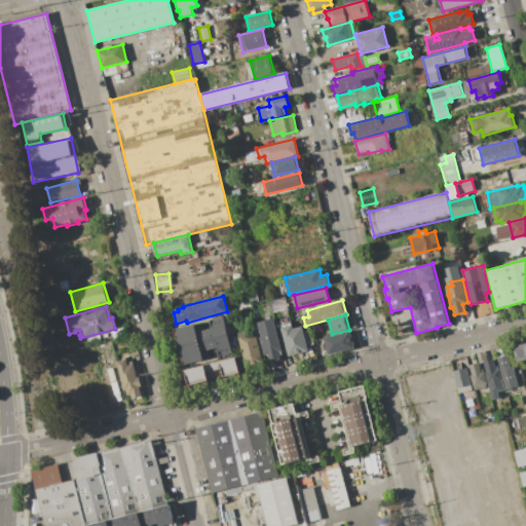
[(175,329),(199,323),(201,331),(213,329),(210,320),(223,316),(232,352),(219,357),(217,348),(207,350),(210,359),(184,365),(175,329)]
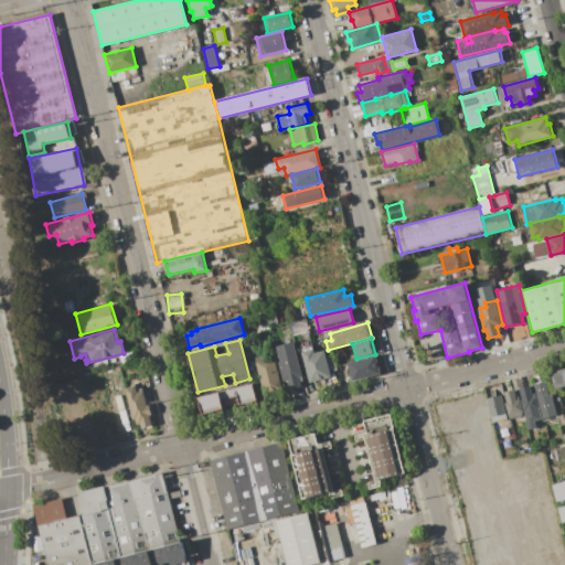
[(294,342),(304,381),(300,382),(301,387),(291,390),(288,381),(284,382),(279,362),(280,362),(279,356),(281,355),(279,345),(294,342)]
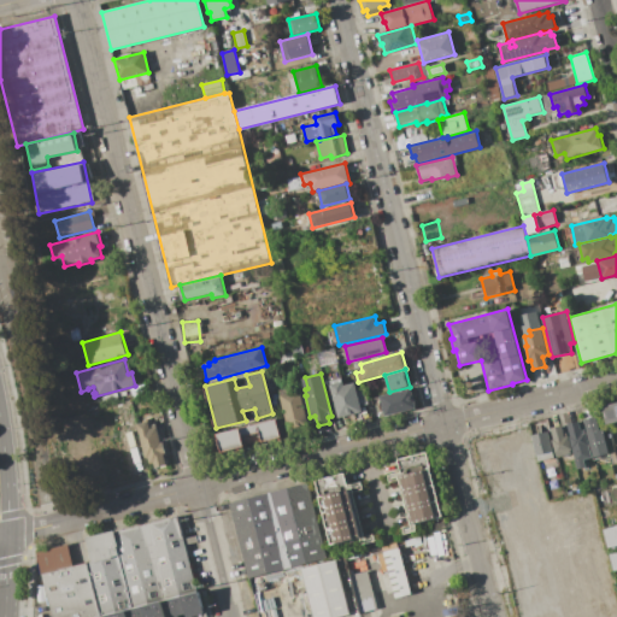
[(329,385),(330,383),(330,380),(341,377),(344,386),(354,382),(357,391),(360,406),(362,411),(338,417),(329,385)]
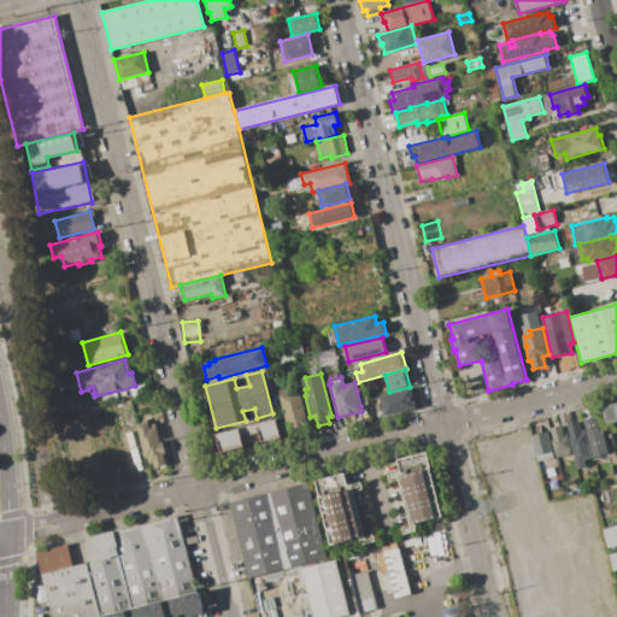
[(278,391),(299,386),(309,427),(288,432),(278,391)]
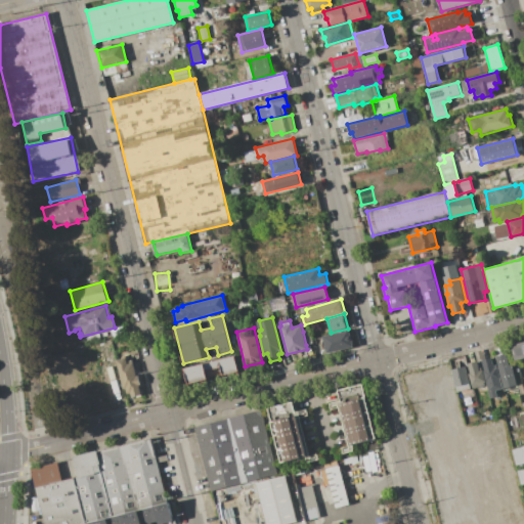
[(322,337),(349,330),(354,347),(328,354),(322,337)]
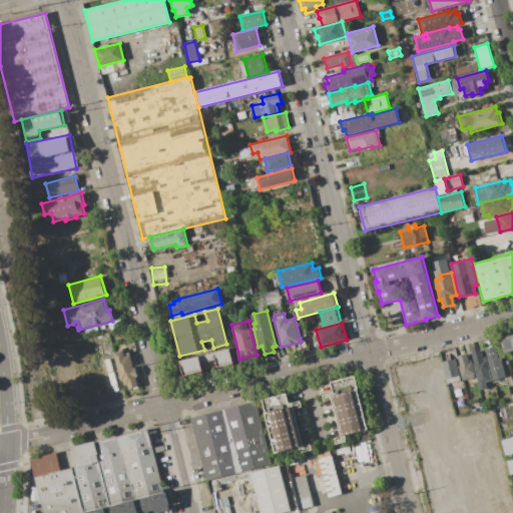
[(300,338),(297,325),(304,324),(307,336),(300,338)]
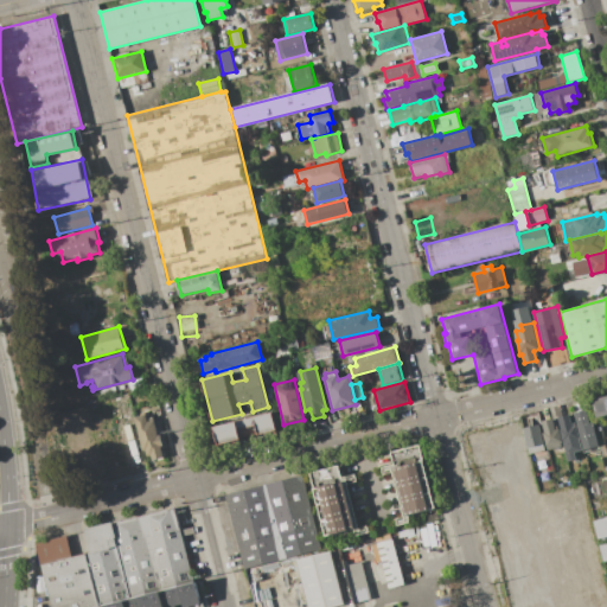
[(606,396),(606,415),(596,419),(593,401),(606,396)]
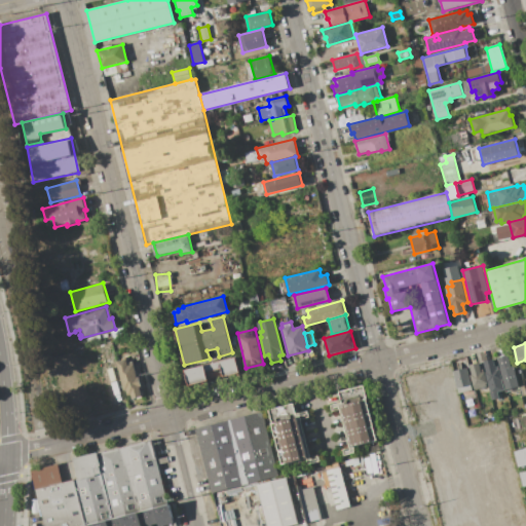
[(504,390),(499,369),(500,369),(497,358),(508,354),(511,366),(513,366),(519,387),(504,390)]
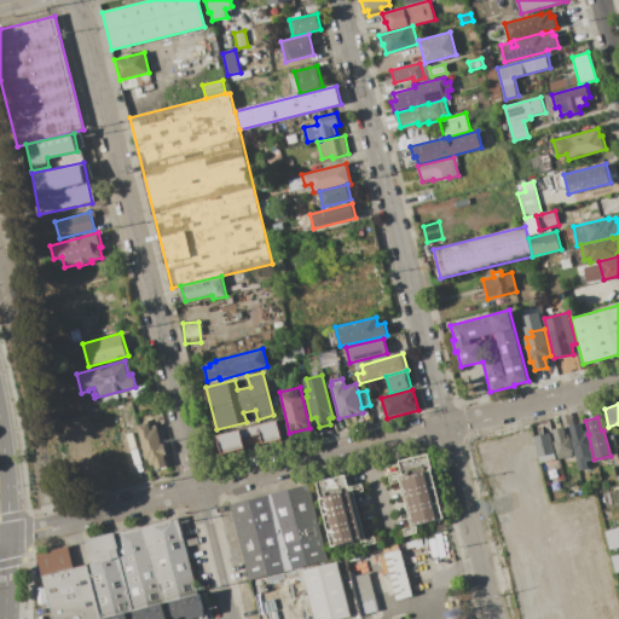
[(219,435),(277,421),(282,439),(262,444),(262,443),(246,446),(246,447),(224,453),(219,435)]
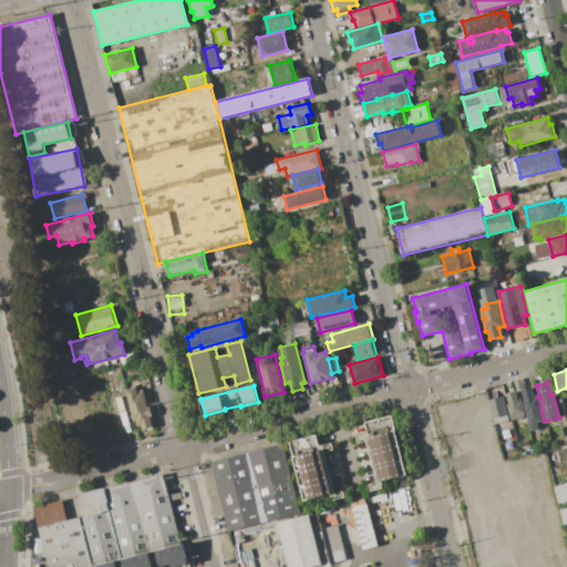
[(125,390),(136,387),(138,394),(144,392),(148,408),(150,406),(152,416),(151,418),(153,428),(142,430),(141,425),(137,426),(136,421),(134,421),(125,390)]
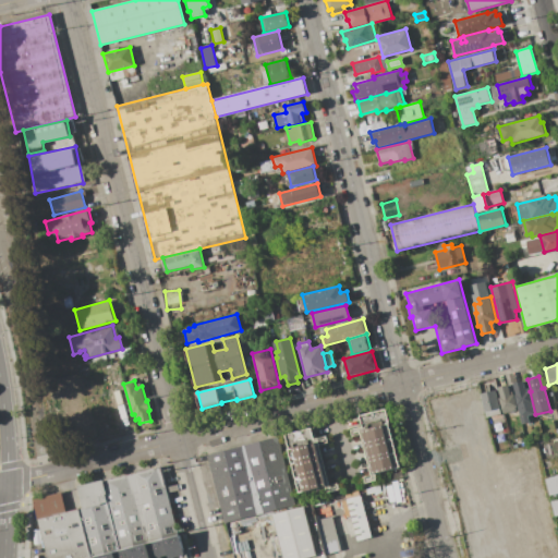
[(513,384),(523,380),(526,392),(529,391),(535,414),(528,415),(530,423),(522,425),(518,407),(514,396),(516,395),(513,384)]
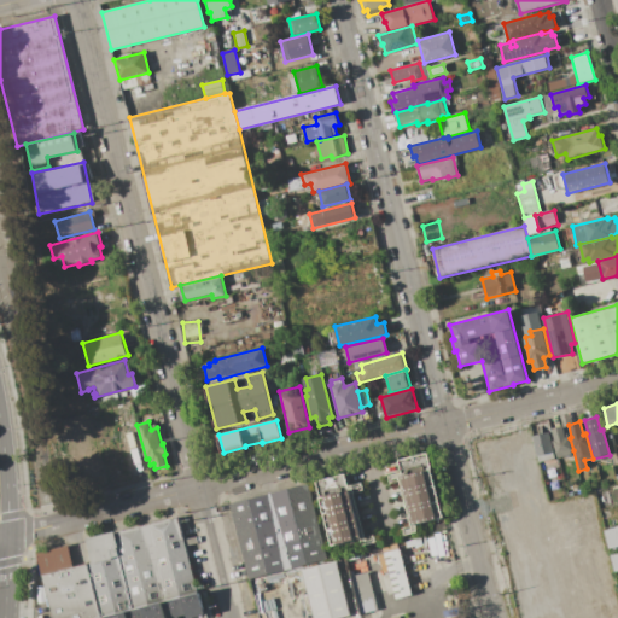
[(558,459),(553,442),(555,441),(552,429),(563,426),(566,437),(570,436),(570,438),(573,450),(571,452),(572,455),(558,459)]
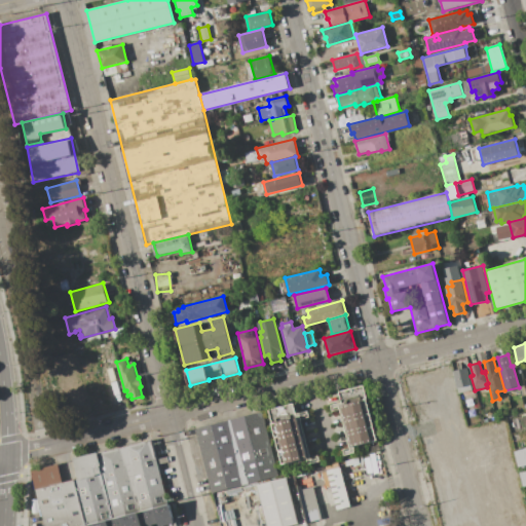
[(467,368),(473,390),(459,395),(453,371),(467,368)]
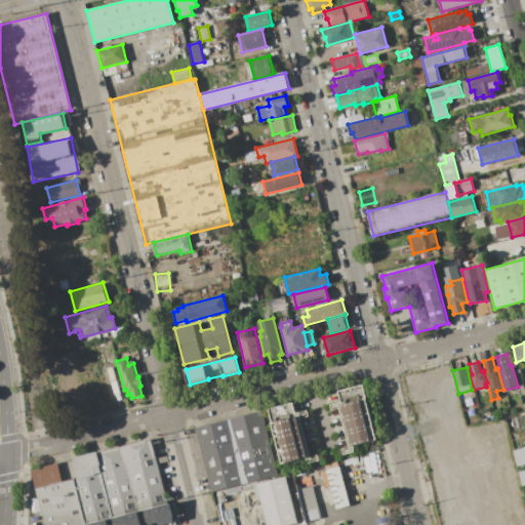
[(425,396),(418,371),(403,375),(435,502),(520,482),(503,418),(466,428),(455,389),(425,396)]
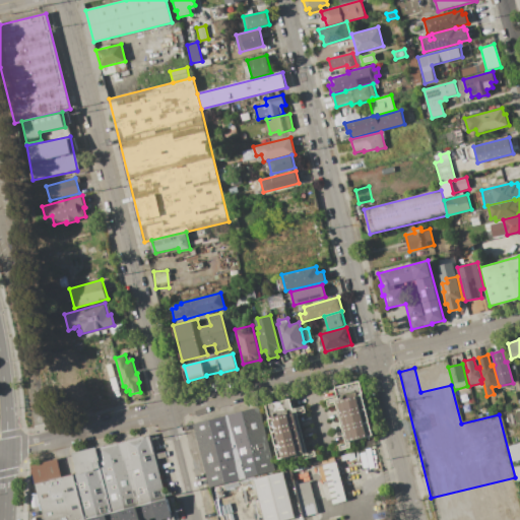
[(374,435),(349,441),(351,447),(340,450),(338,444),(346,442),(336,404),(328,406),(327,400),(338,397),(335,387),(360,381),(374,435)]
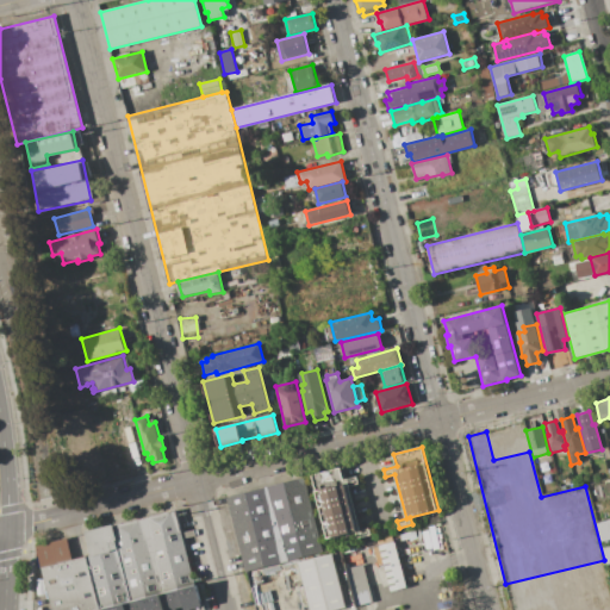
[(311,475),(341,468),(343,480),(356,477),(359,484),(349,486),(361,531),(369,529),(371,535),(359,539),(356,531),(328,539),(311,475)]
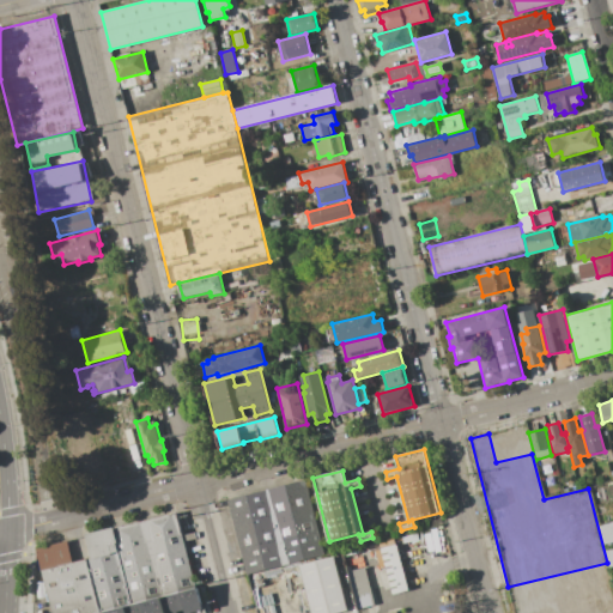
[(285,564),(267,490),(307,480),(325,554),(285,564)]
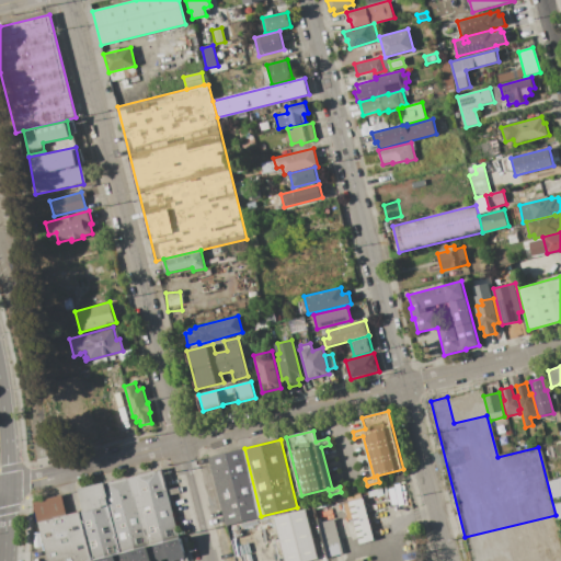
[(208,457),(244,448),(261,516),(225,526),(208,457)]
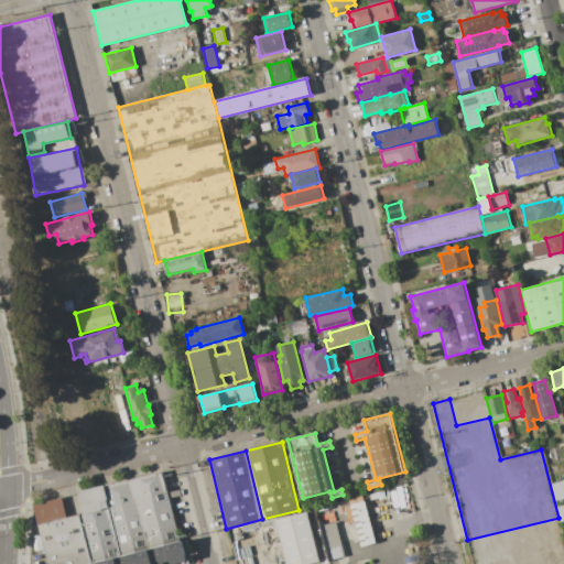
[(152,549),(140,499),(134,478),(163,472),(181,542),(152,549)]
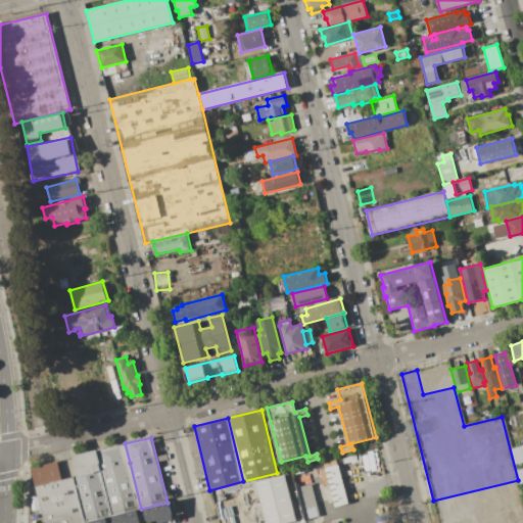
[(113,516),(102,469),(97,450),(125,443),(130,463),(141,509),(113,516)]
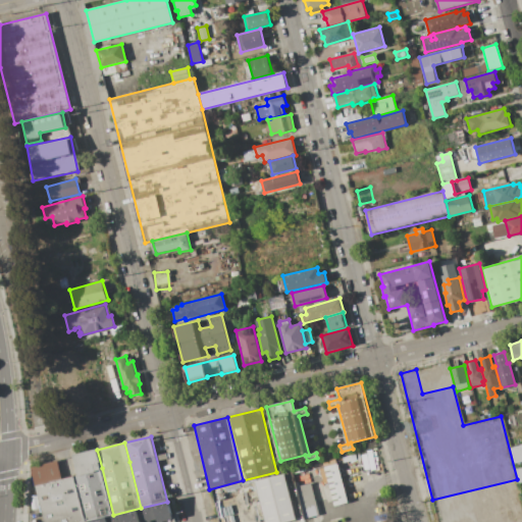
[(517,482),(521,481),(521,445),(509,448),(512,463),(521,461),(521,466),(515,468),(517,482)]
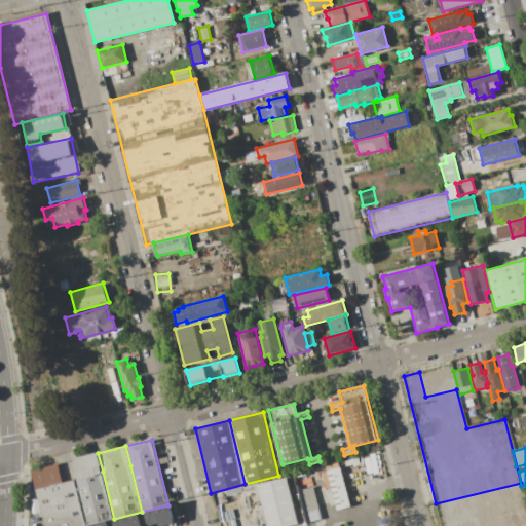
[(85,525),(74,479),(78,479),(73,459),(98,453),(103,472),(114,519),(85,525)]
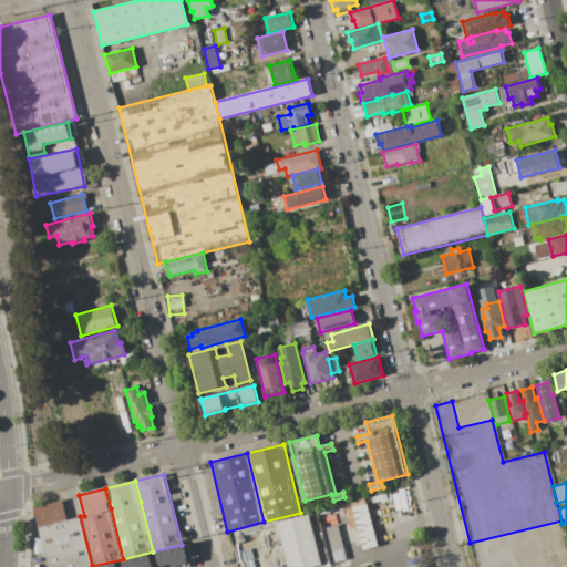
[(38,527),(32,507),(62,501),(68,519),(38,527)]
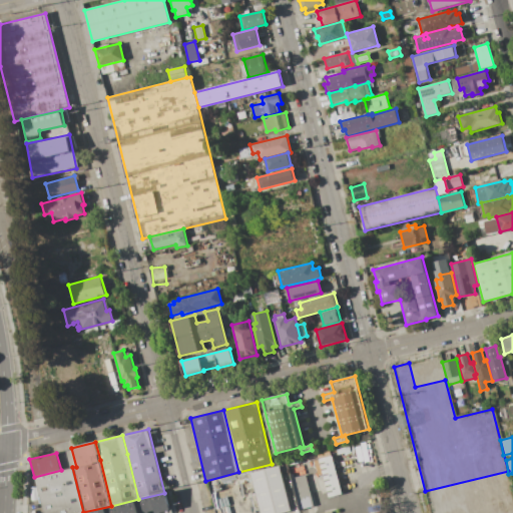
[(332,455),(342,494),(329,497),(319,459),(332,455)]
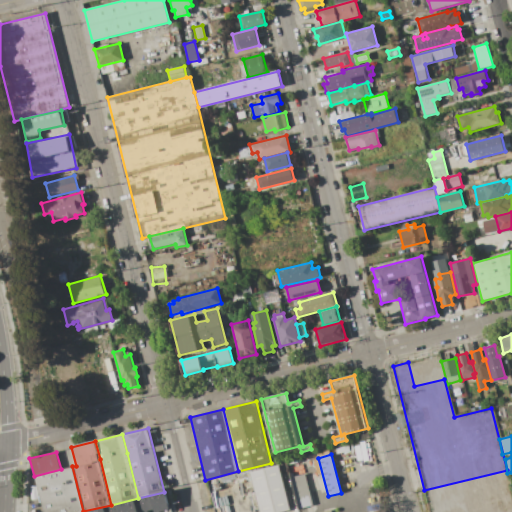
[(282,511),(260,511),(251,472),(280,465),(291,510),(282,511)]
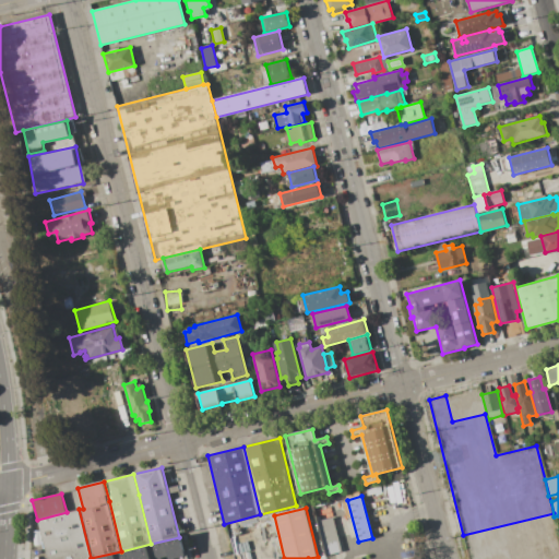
[(46,558),(37,520),(67,512),(79,509),(91,558),(46,558)]
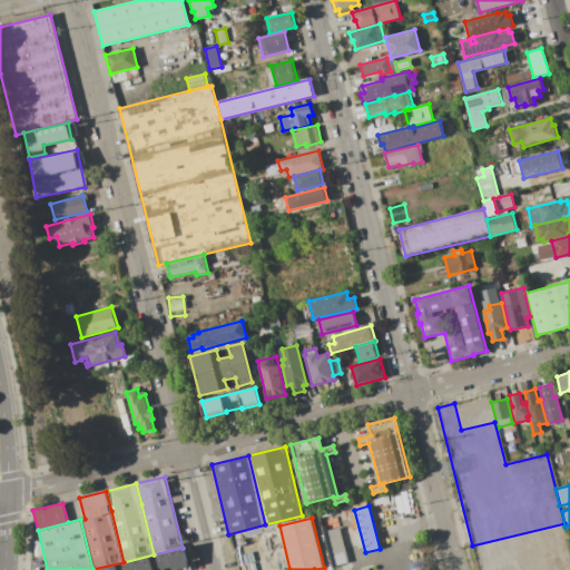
[(324,531),(340,527),(349,562),(333,567),(324,531)]
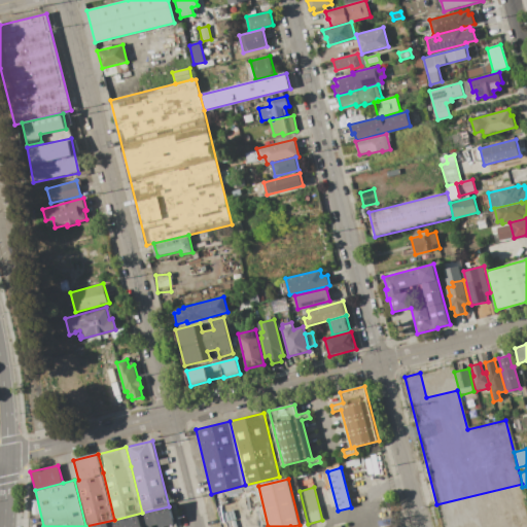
[(155,510),(171,505),(176,525),(166,526),(160,526),(160,525),(155,510)]
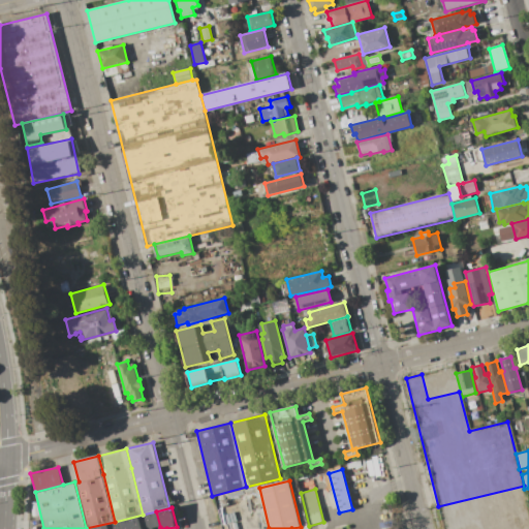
[(143,528),(139,516),(156,511),(160,527),(154,528),(143,528)]
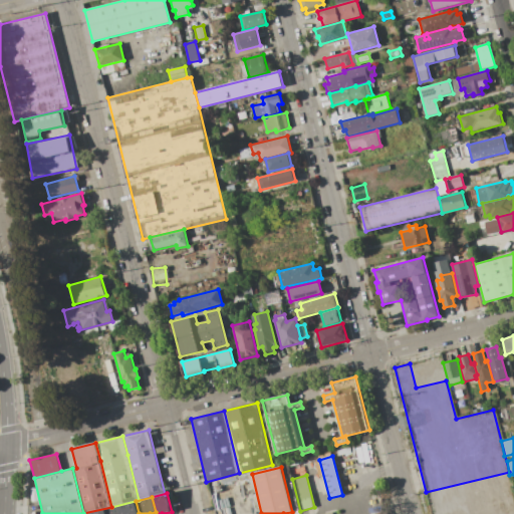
[(120,513),(118,505),(136,501),(139,513),(120,513)]
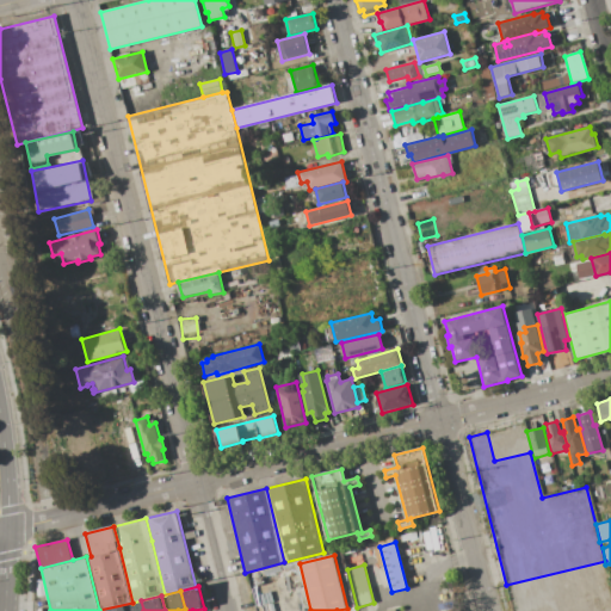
[(128,610),(127,605),(141,600),(143,610),(128,610)]
